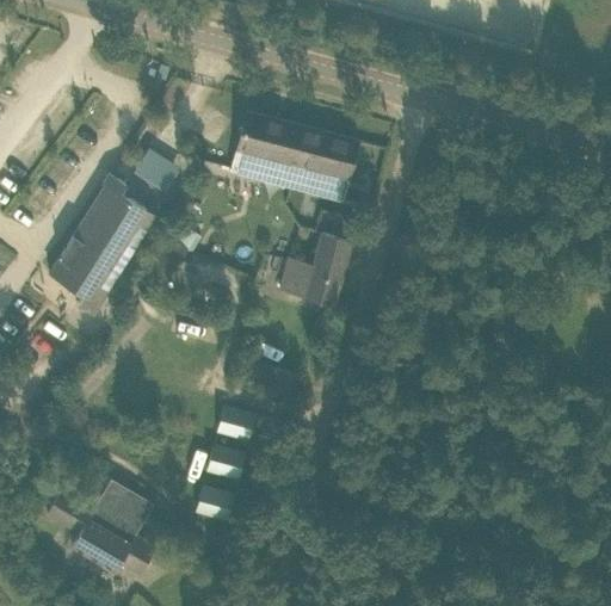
[(238,152),(232,173),(254,179),(258,166),(263,168),(259,180),(340,202),(356,143),(247,116),(238,152)]
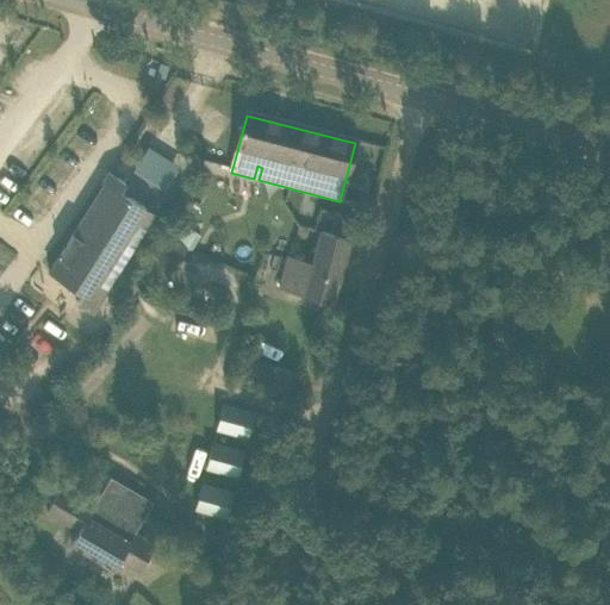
[(75,304),(93,316),(109,291),(105,288),(142,229),(149,234),(157,220),(119,195),(124,186),(109,176),(47,274),(80,295),(75,304)]
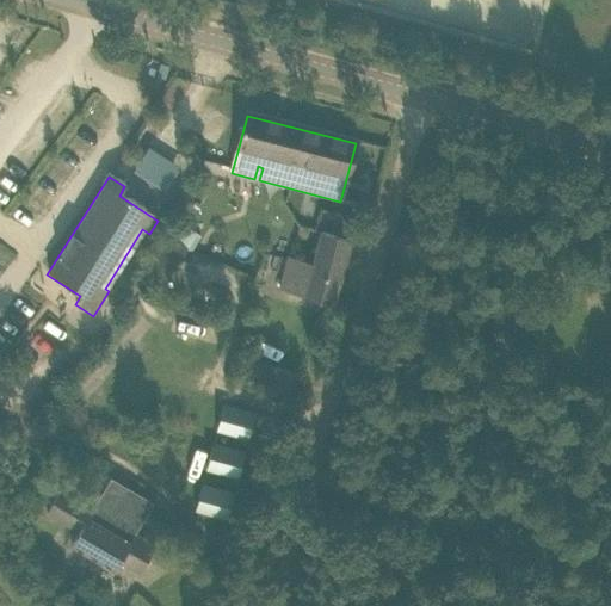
[(156,267),(170,273),(180,249),(190,253),(198,236),(177,226),(156,267)]
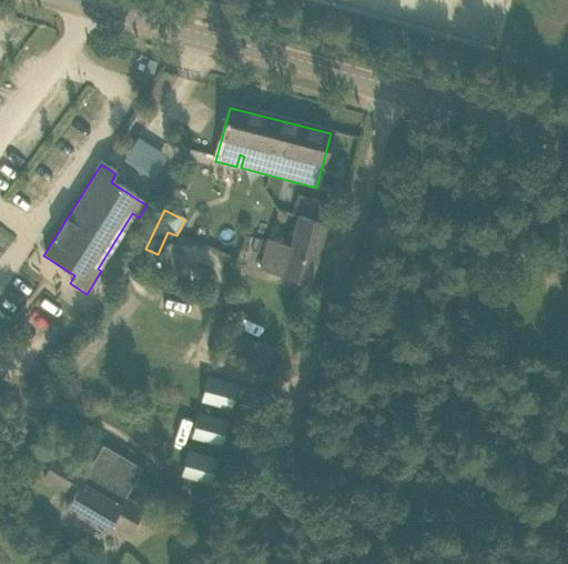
[(259,272),(310,285),(311,285),(326,225),(297,218),(290,247),(266,240),(259,272)]
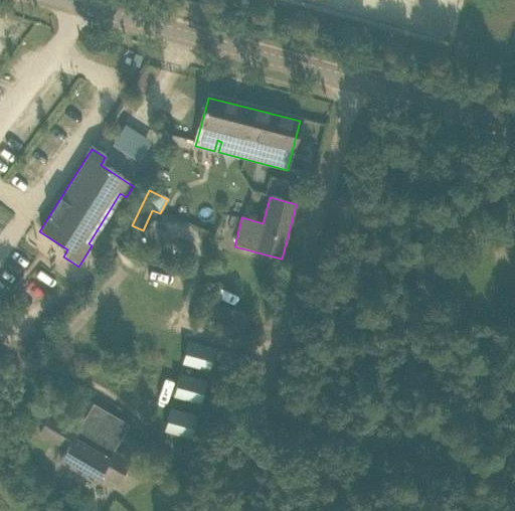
[(207,307),(203,316),(212,320),(216,311),(207,307)]
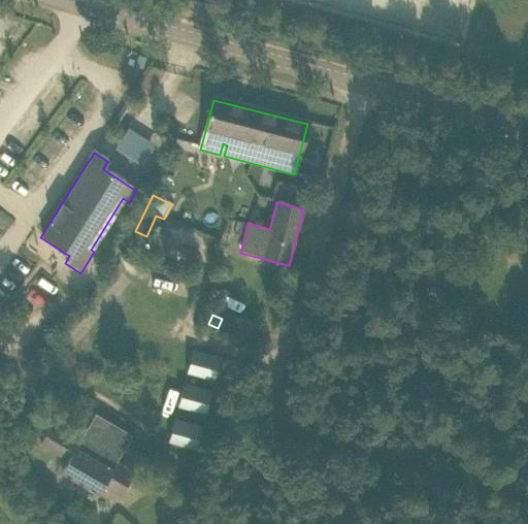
[(187,375),(210,382),(216,360),(192,354),(187,375)]
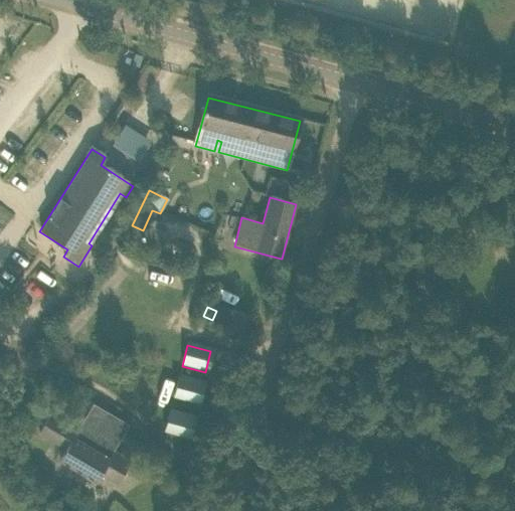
[(173,398),(196,405),(202,383),(179,377),(173,398)]
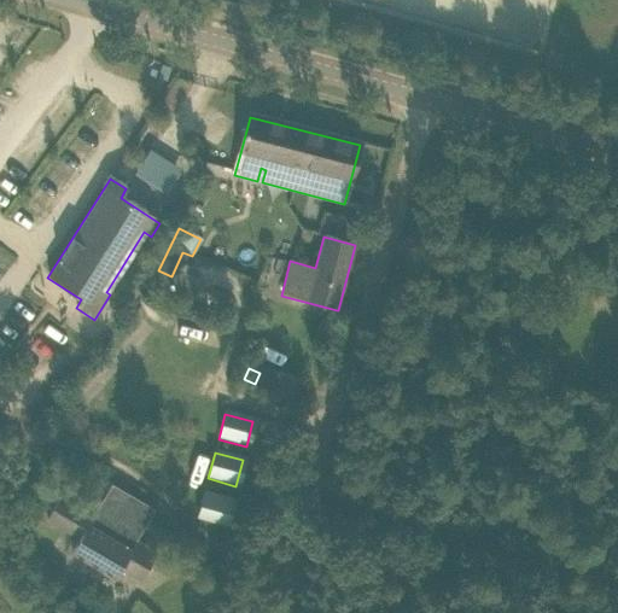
[(62,497),(46,524),(77,542),(70,554),(115,581),(120,572),(140,584),(157,553),(138,542),(155,513),(110,486),(94,515),(62,497)]
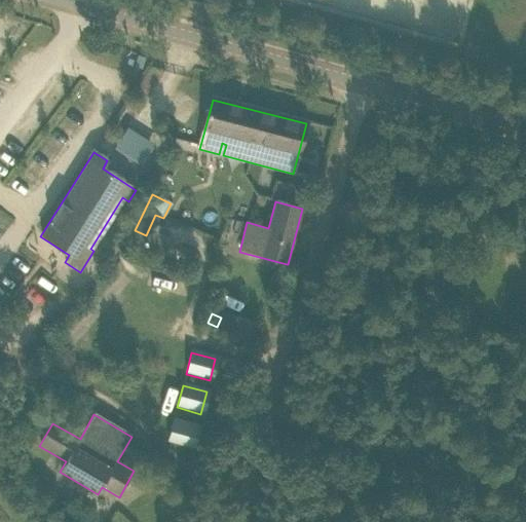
[(167,443),(191,449),(197,427),(173,421),(167,443)]
